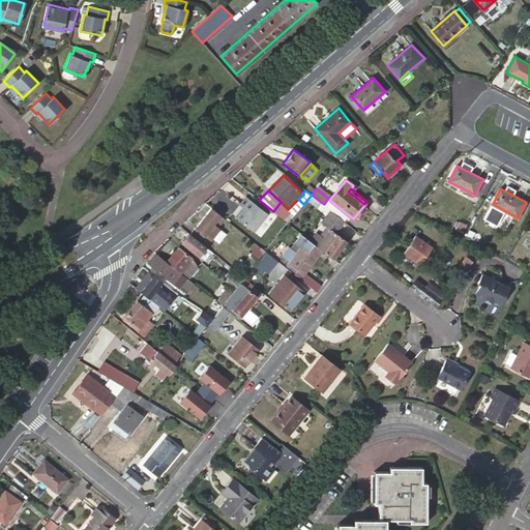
[(268,214),(246,198),(240,205),(243,208),(236,217),(255,232),(268,214)]
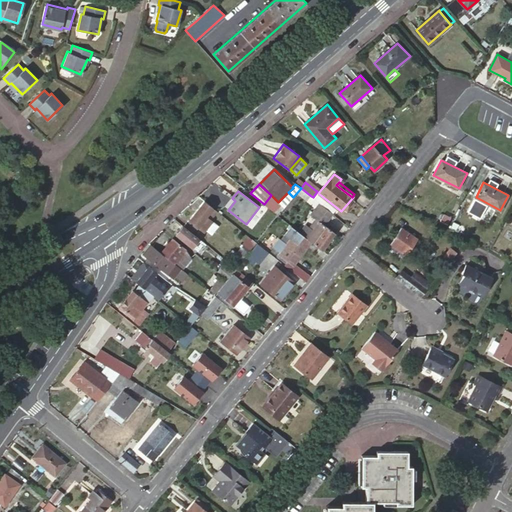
[(264,204),(278,216),(285,207),(279,201),(278,202),(271,195),(264,204)]
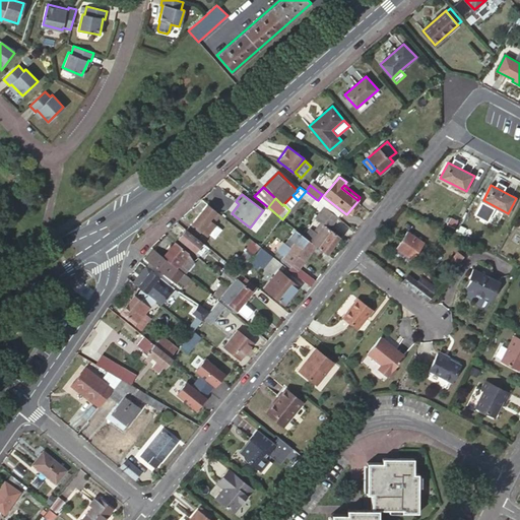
[(217,211),(207,204),(187,230),(196,238),(201,232),(207,237),(216,224),(214,223),(210,219),(217,211)]
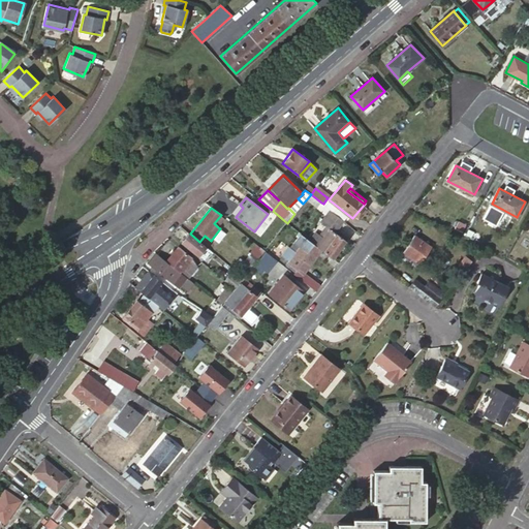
[(335,231),(344,220),(330,209),(320,221),(330,228),(323,238),(316,231),(310,241),(322,250),(324,252),(329,255),(333,258),(345,240),(335,231)]
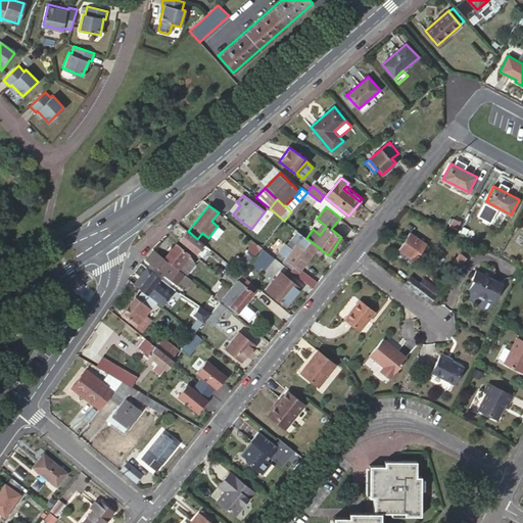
[(223,216),(219,212),(211,221),(216,225),(223,216)]
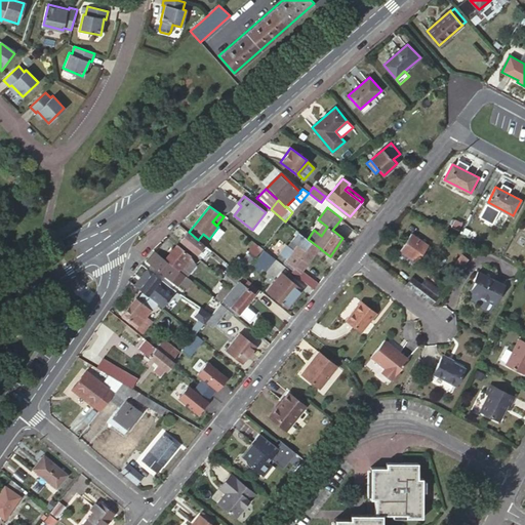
[(225,232),(218,227),(209,239),(215,243),(225,232)]
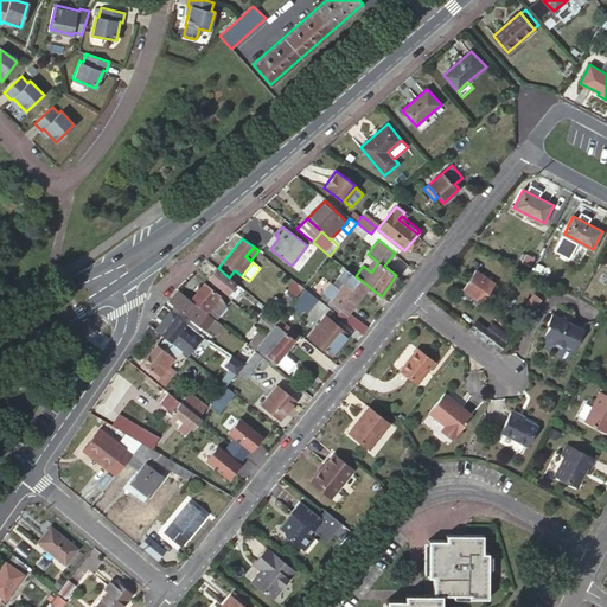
[(218,268),(217,267),(209,278),(228,293),(236,283),(229,278),(218,268)]
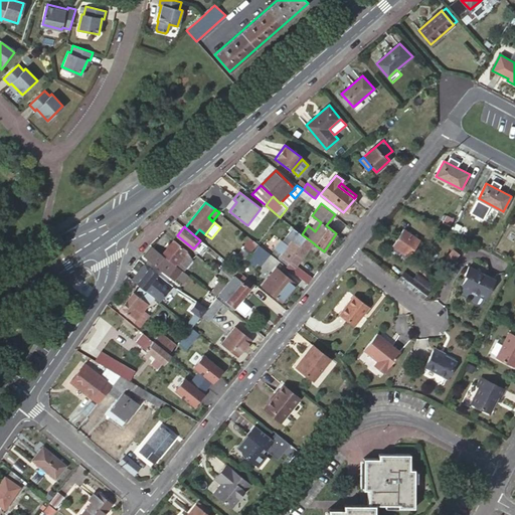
[(302,234),(293,227),(285,236),(287,237),(291,241),(290,244),(287,247),(282,243),(277,250),(282,254),(279,259),(288,265),(287,267),(289,269),(308,283),(313,277),(297,265),(314,243),(302,234)]
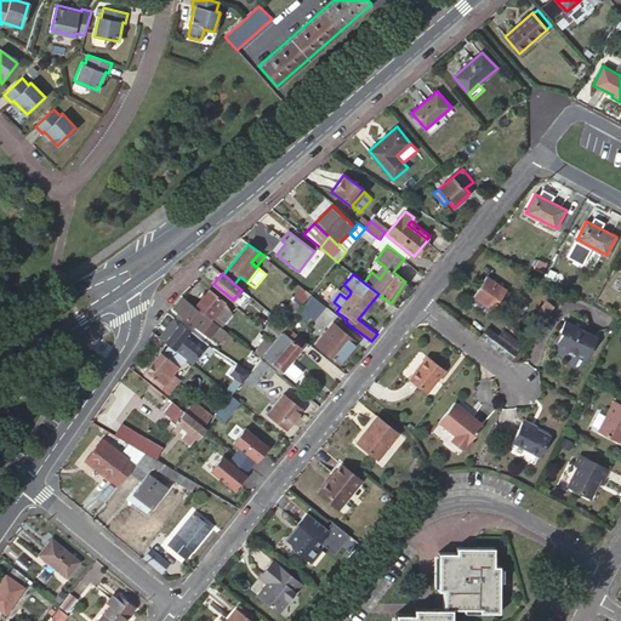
[(486,277),(474,296),(494,309),(507,289),(486,277)]
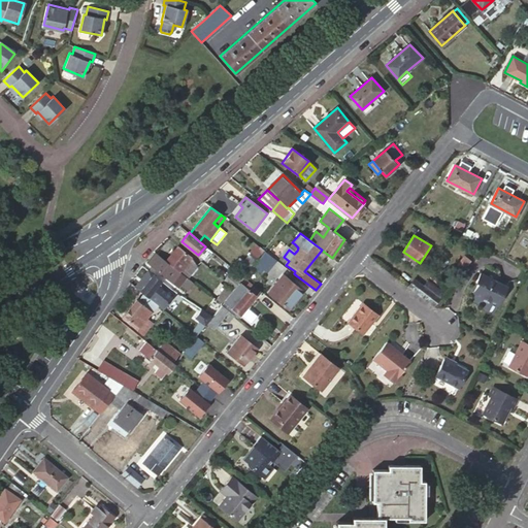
[(252,266),(265,251),(258,244),(244,261),(252,266)]
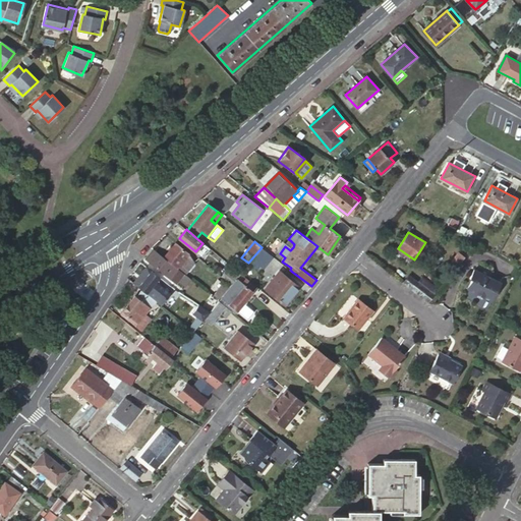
[(177,267),(177,268),(185,274),(194,263),(188,253),(176,242),(164,256),(177,267)]
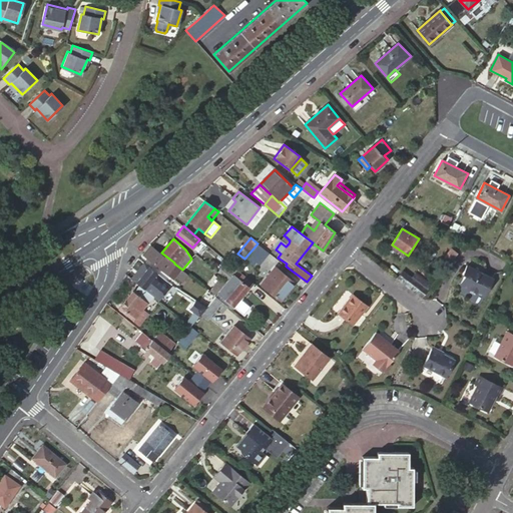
[(270,252),(258,243),(247,257),(254,262),(260,266),(270,252)]
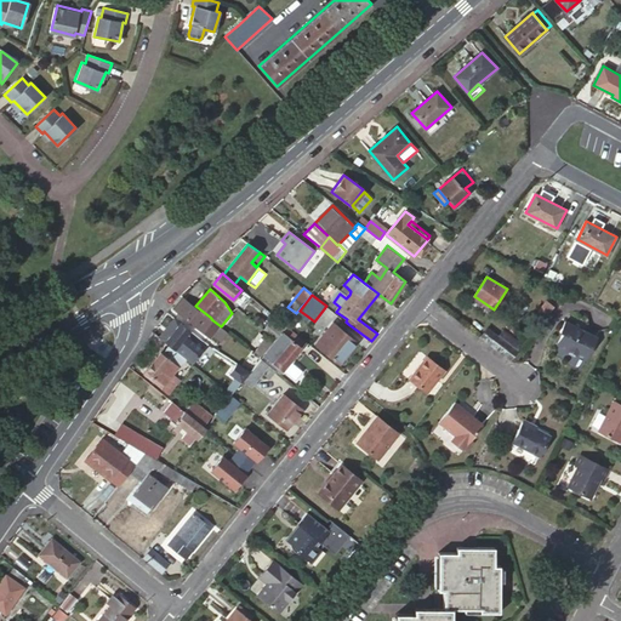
[(211,319),(182,296),(174,307),(184,317),(199,329),(211,339),(215,334),(221,326),(211,319)]
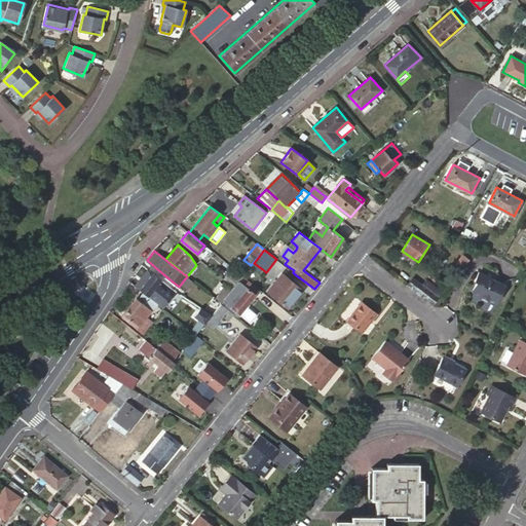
[(418,262),(402,251),(399,255),(415,266),(418,262)]
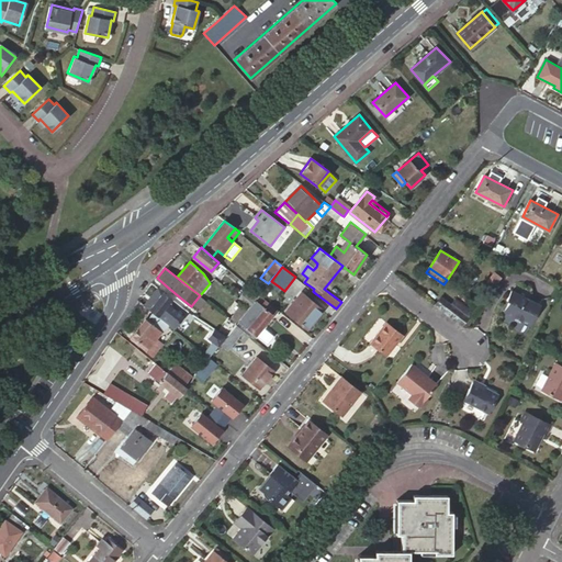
[(491,292),(502,278),(495,273),(484,287),(491,292)]
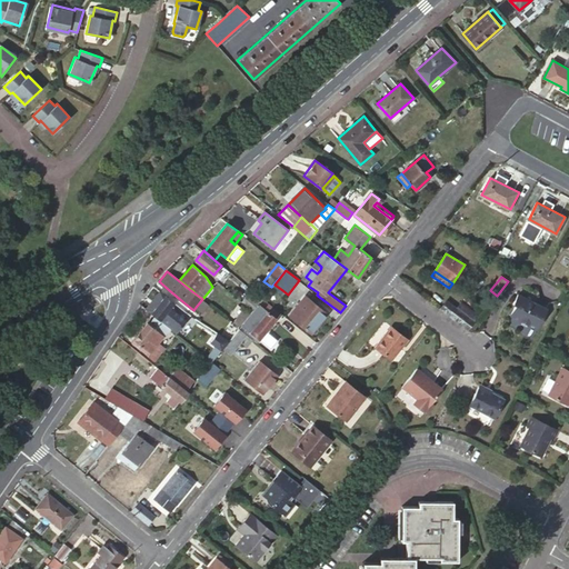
[(269,288),(258,279),(252,286),(263,295),(269,288)]
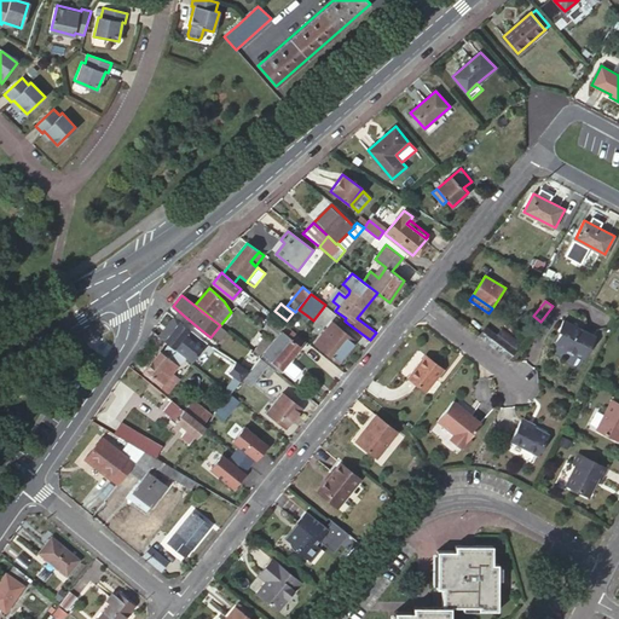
[(307,316),(299,310),(295,313),(305,320),(307,316)]
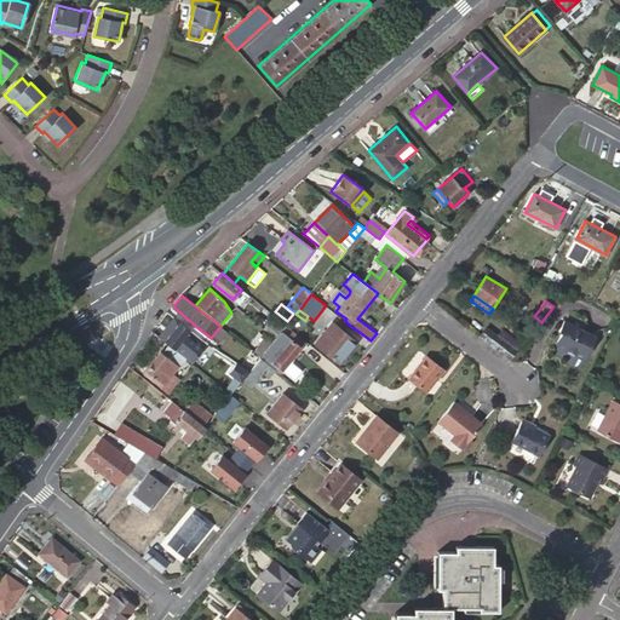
[(276,338),(287,325),(275,315),(264,329),(276,338)]
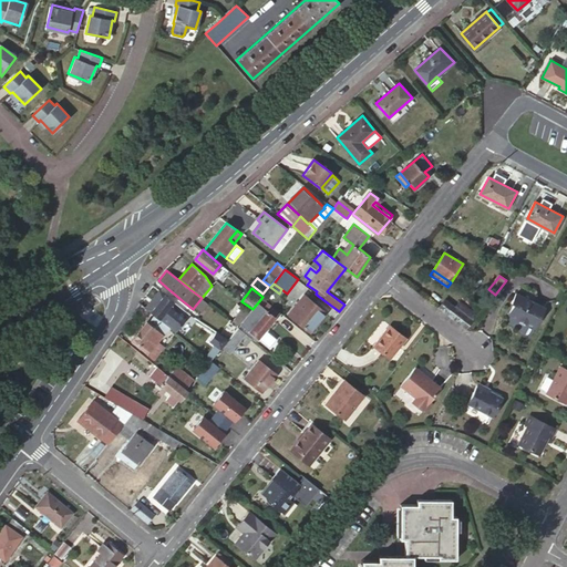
[(184,309),(160,290),(145,308),(148,310),(154,315),(162,321),(169,328),(173,323),(178,328),(186,319),(179,315),(184,309)]
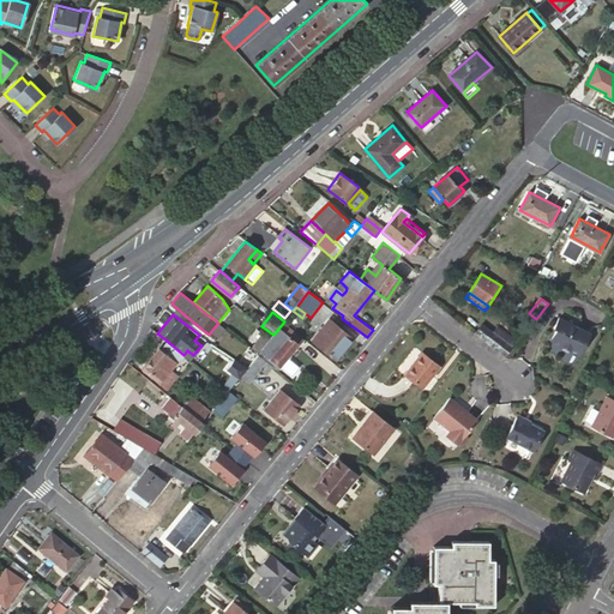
[(591,333),(559,317),(553,329),(558,330),(552,341),(581,355),(591,333)]
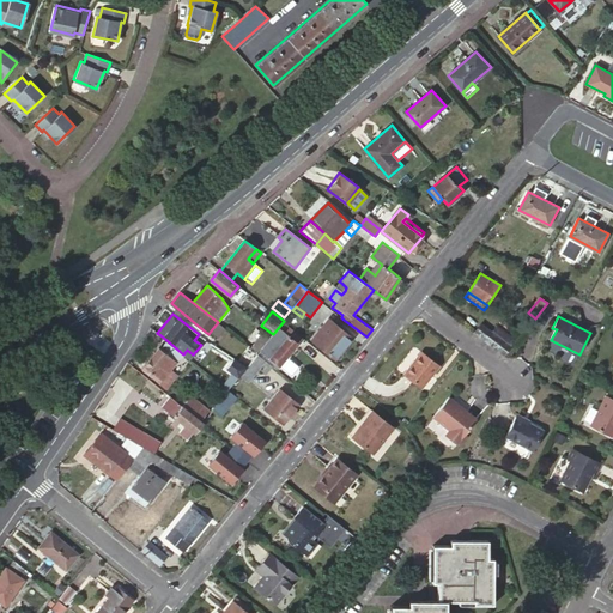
[(351,338),(328,319),(311,340),(335,358),(351,338)]
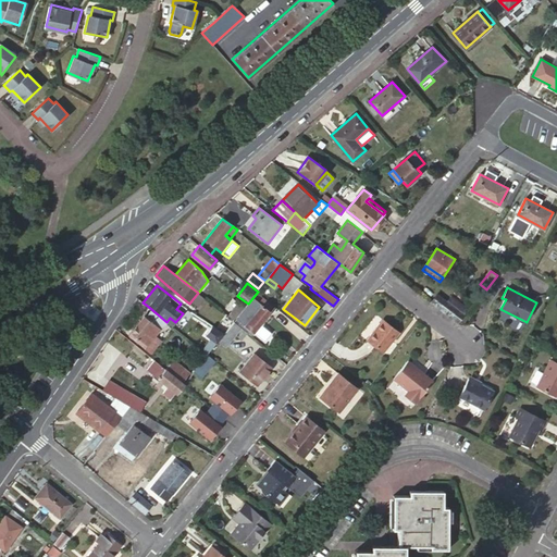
[(200,304),(205,298),(198,293),(193,299),(200,304)]
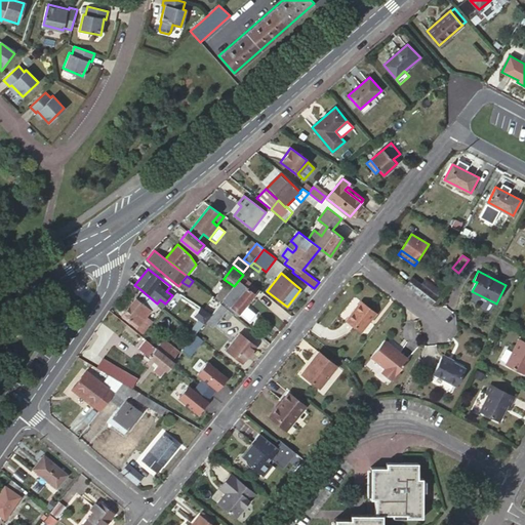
[(412,277),(406,285),(432,305),(442,290),(426,278),(421,283),(412,277)]
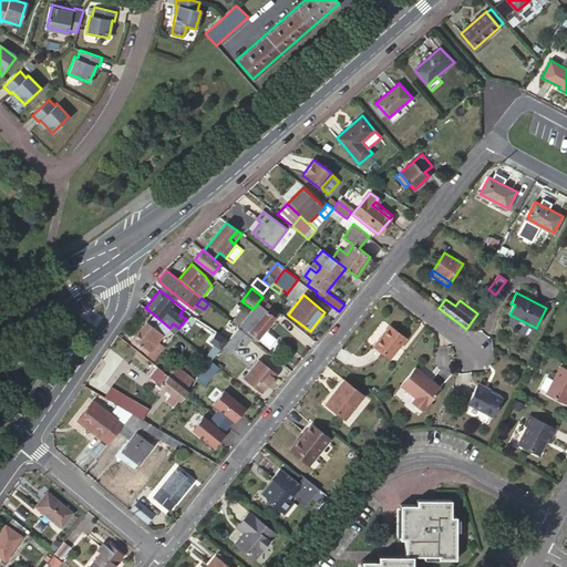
[(258,338),(280,311),(268,302),(264,308),(259,303),(241,325),(243,326),(240,329),(247,334),(250,331),(258,338)]
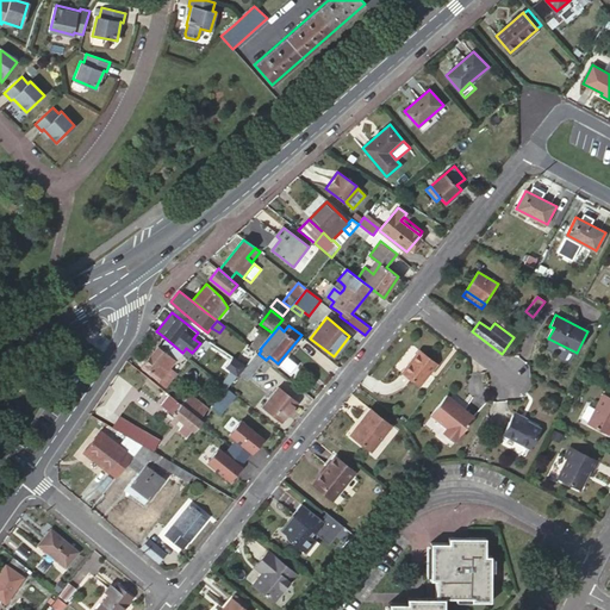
[(267,336),(255,327),(244,341),(256,350),(267,336)]
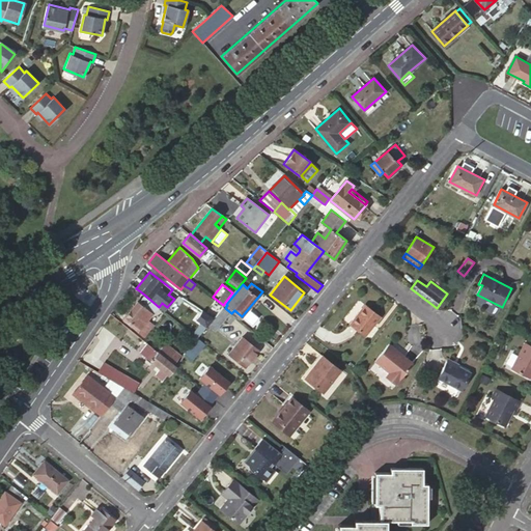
[(151,301),(144,295),(138,302),(137,301),(124,317),(126,317),(123,320),(144,336),(154,324),(148,320),(159,307),(151,301)]
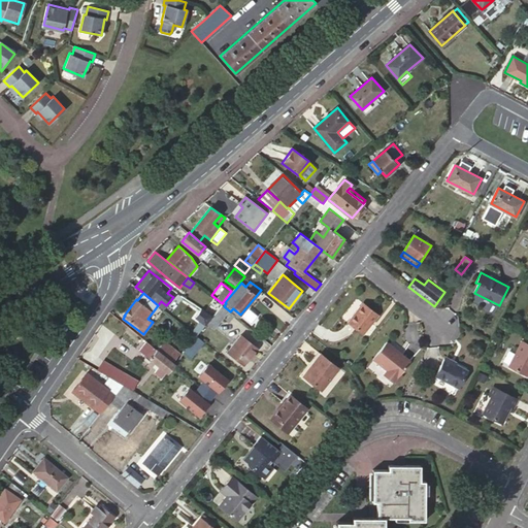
[(380,316),(364,303),(349,323),(364,334),(380,316)]
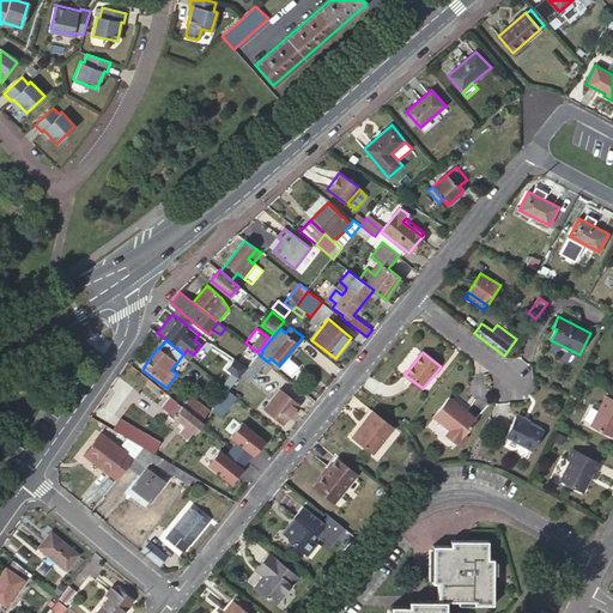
[(260,356),(258,353),(247,368),(241,375),(249,381),(260,368),(266,374),(272,365),(267,362),(260,356)]
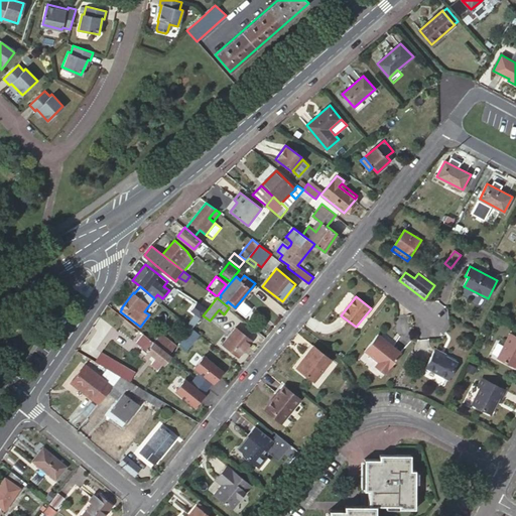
[(186,335),(191,328),(186,324),(180,330),(186,335)]
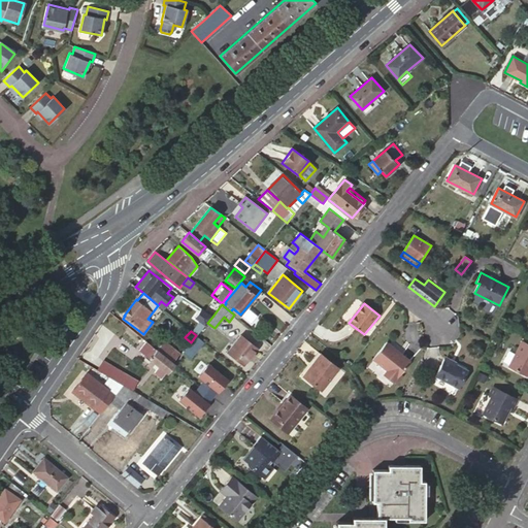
[(258,348),(240,334),(228,352),(244,365),(258,348)]
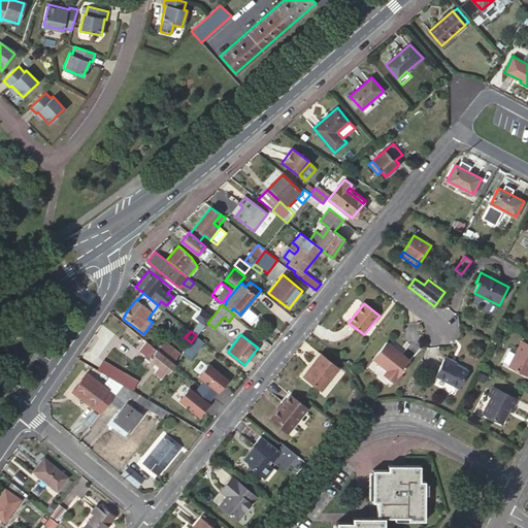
[(187,362),(204,341),(196,335),(191,342),(182,355),(180,357),(187,362)]
